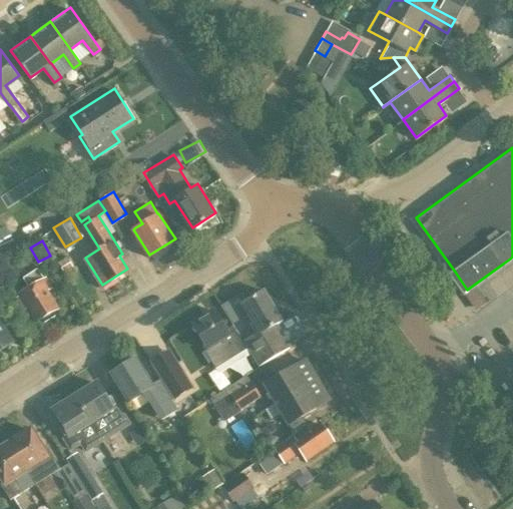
[(10,299),(18,312),(27,306),(36,320),(41,317),(44,321),(54,314),(52,311),(59,307),(47,288),(51,285),(46,277),(44,278),(38,268),(23,278),(29,287),(10,299)]
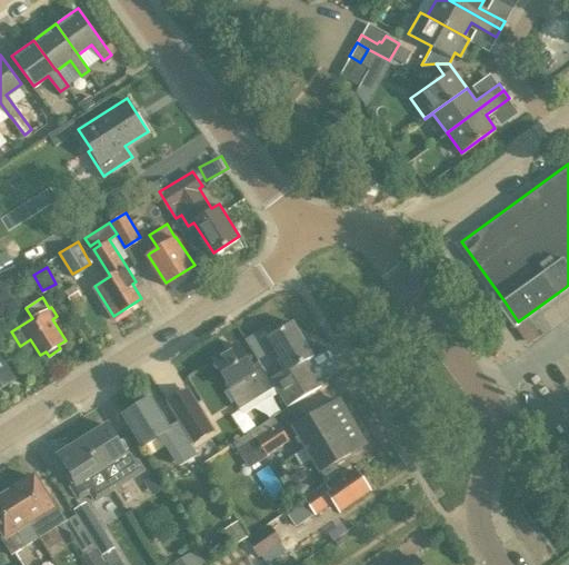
[(280,354),(288,366),(269,377),(287,405),(320,384),(305,357),(310,353),(292,323),(271,335),(266,324),(245,336),(262,366),(280,354)]
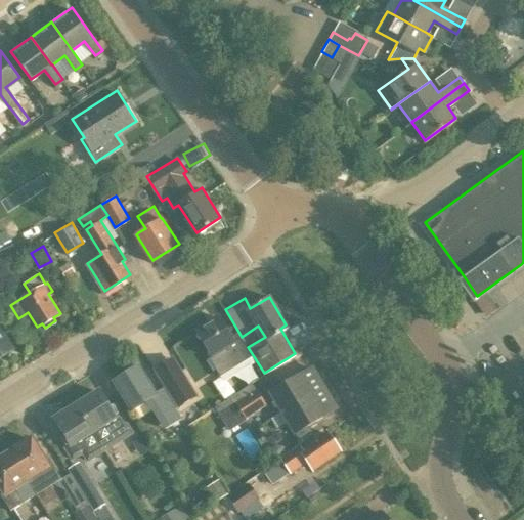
[(199,327),(197,329),(212,354),(209,356),(220,374),(252,354),(237,331),(231,335),(230,334),(219,314),(208,321),(206,319),(198,325),(199,327)]
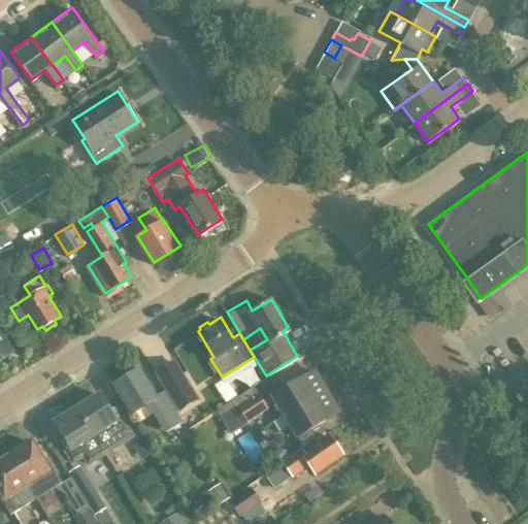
[(0,358),(14,350),(0,325),(0,358)]
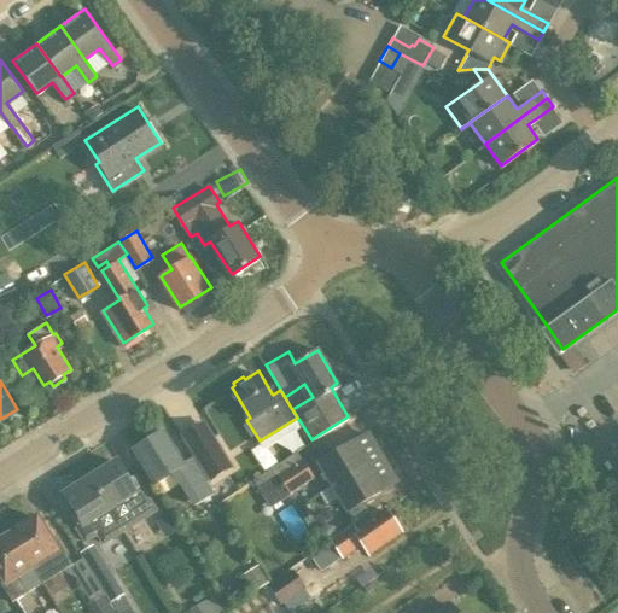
[(181,432),(209,478),(233,463),(205,418),(181,432)]
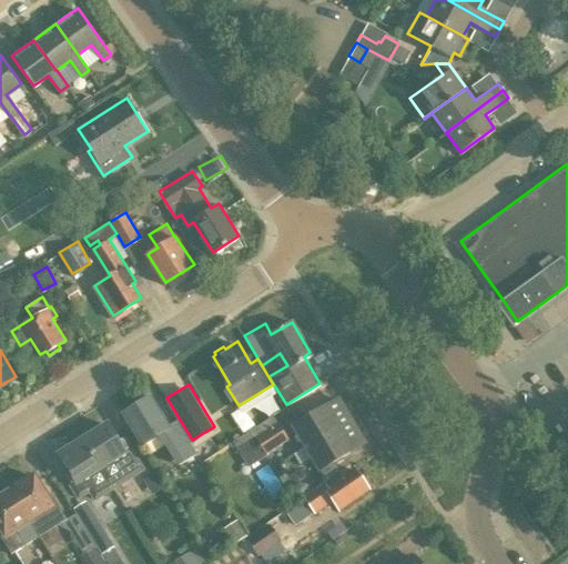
[(168,425),(150,395),(123,412),(142,441),(156,432),(178,465),(198,453),(176,420),(168,425)]
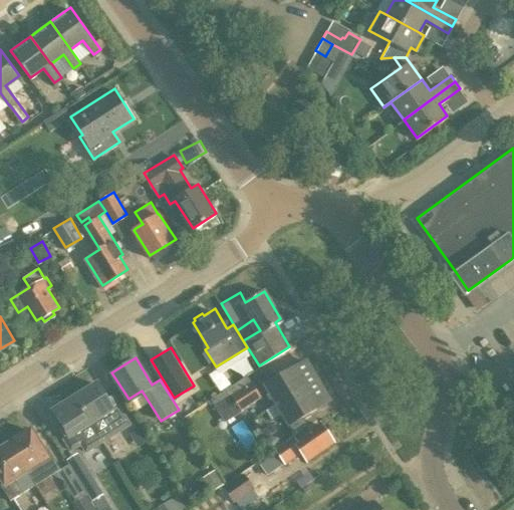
[(265,408),(266,410),(318,378),(306,358),(265,385),(275,402),(265,408)]
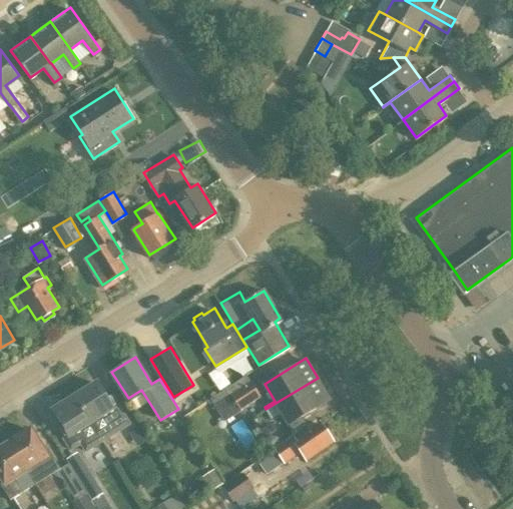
[(210,396),(223,418),(261,395),(247,373),(210,396)]
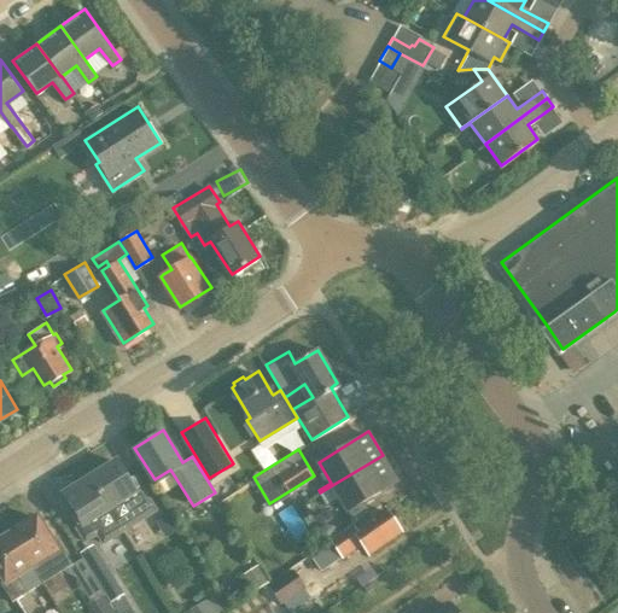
[(383,455),(320,492),(326,502),(338,495),(347,509),(397,479),(383,455)]
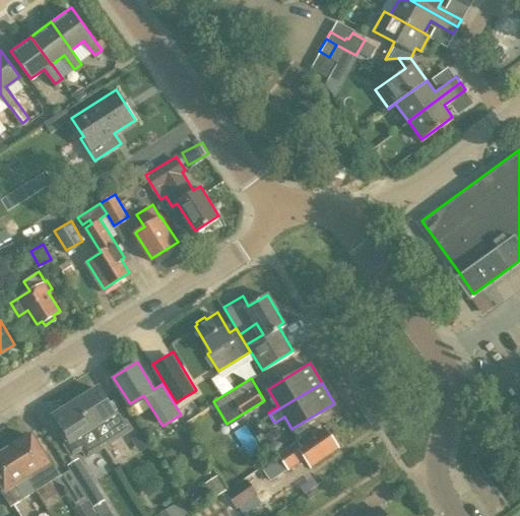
[(74,397),(105,445),(131,429),(126,420),(119,408),(115,411),(99,386),(87,393),(85,390),(74,397)]
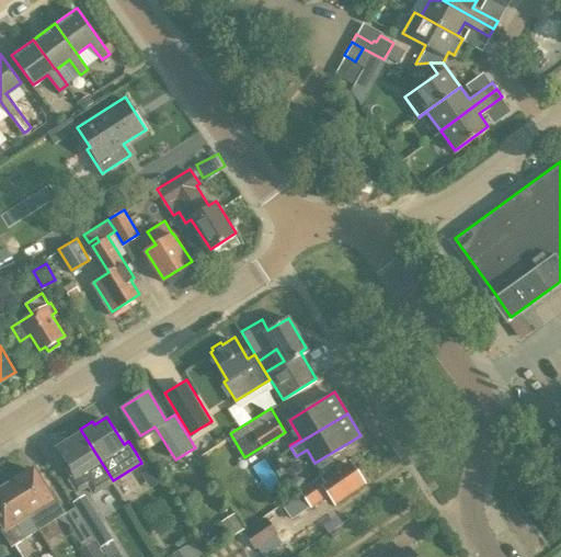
[(77,488),(87,482),(92,493),(113,480),(80,429),(68,436),(70,439),(58,446),(75,474),(70,477),(77,488)]
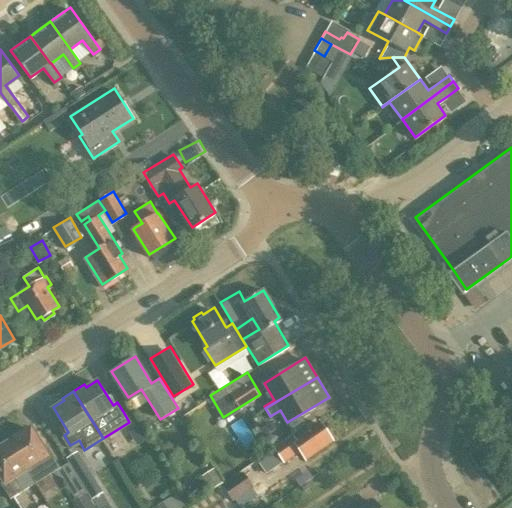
[(256,457),(266,471),(299,448),(306,457),(331,440),(317,420),(293,437),(290,433),(256,457)]
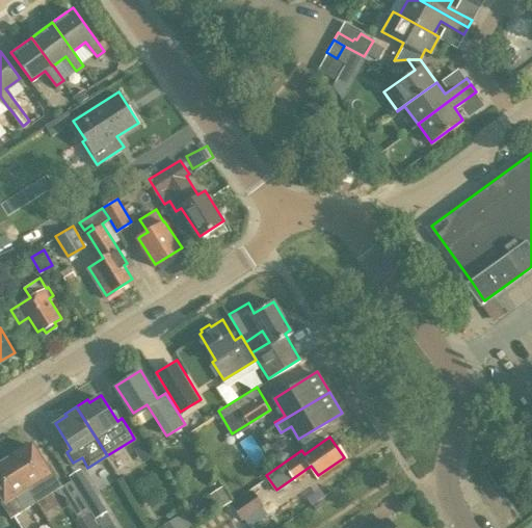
[(11,456),(9,457),(36,501),(54,490),(63,483),(54,470),(49,462),(44,462),(32,443),(22,449),(17,448),(12,452),(11,456)]
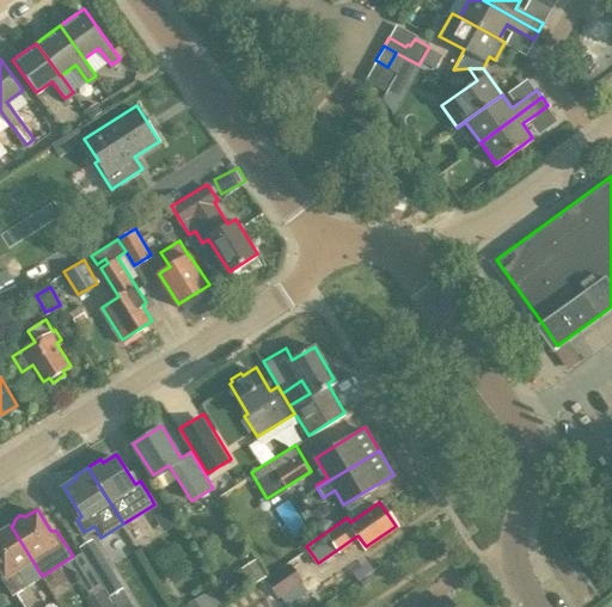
[(0,575),(12,594),(42,576),(11,526),(10,527),(4,526),(0,528),(0,575)]
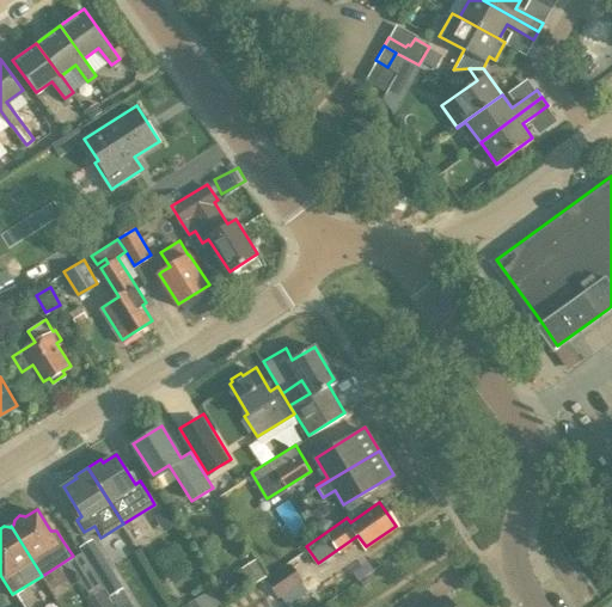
[(92,535),(78,544),(117,605),(129,598),(122,586),(123,584),(92,535)]
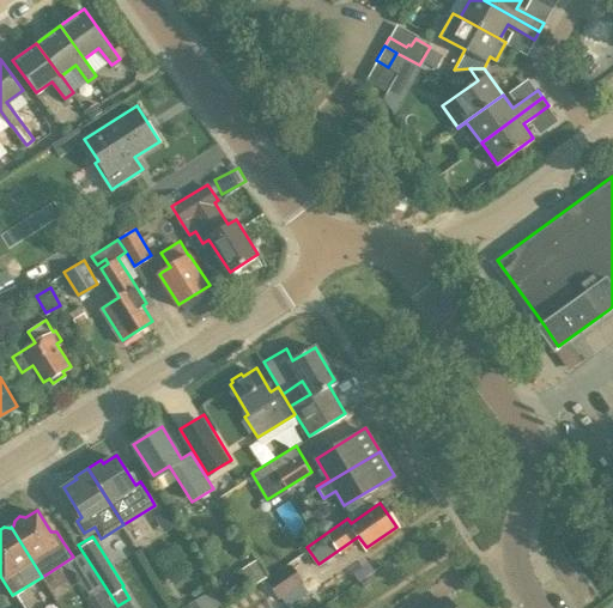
[(240,567),(250,584),(266,575),(255,558),(240,567)]
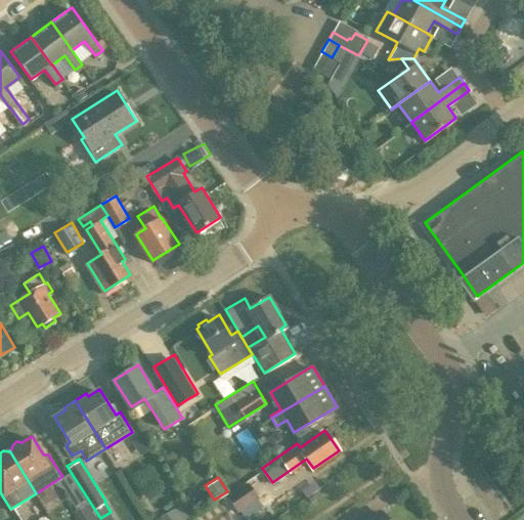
[(62,486),(63,487),(76,508),(87,501),(74,479),(62,486)]
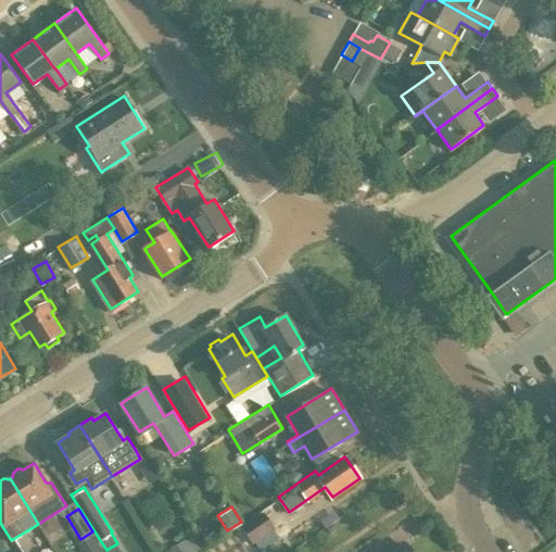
[(263,510),(242,523),(254,541),(274,528),(275,527),(263,510)]
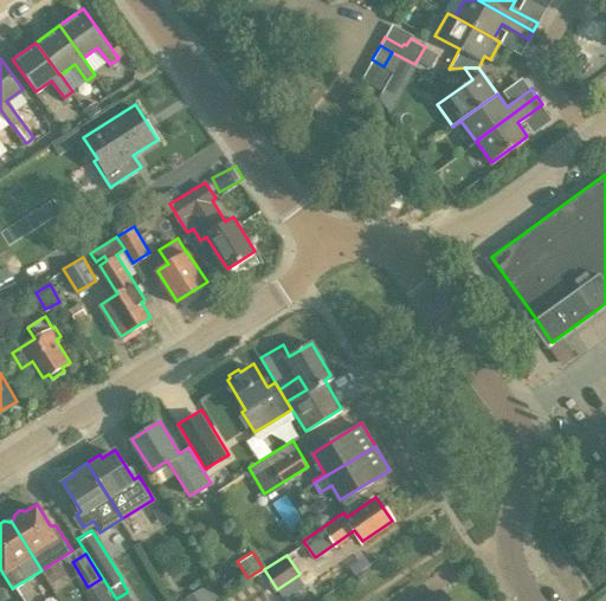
[(178,600),(211,600),(218,596),(208,581),(178,600)]
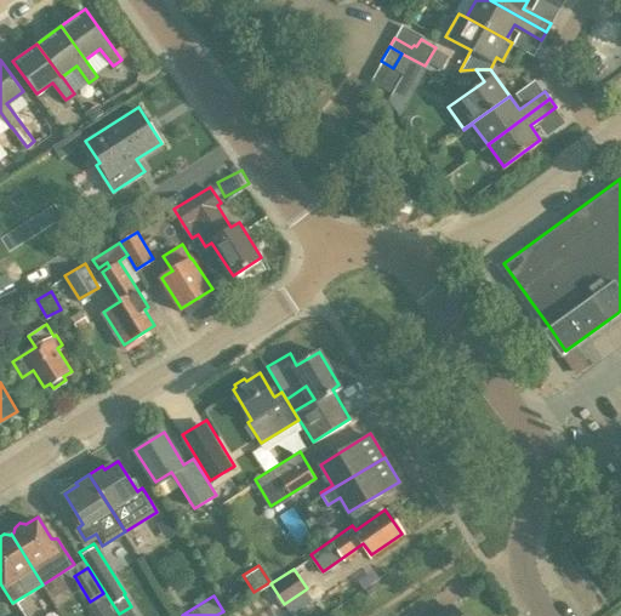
[(459,615),(451,605),(436,615),(434,615),(433,614),(428,615),(459,615)]
